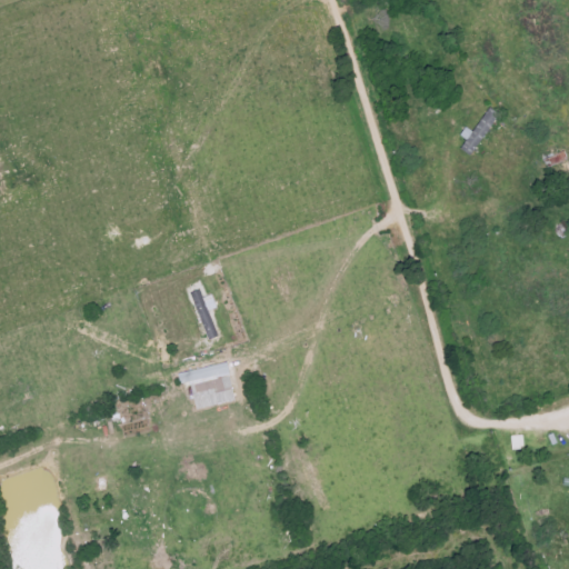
[(475,131),(468,127),(462,136),(469,140),(462,149),(472,156),(501,113),(491,107),(475,131)]
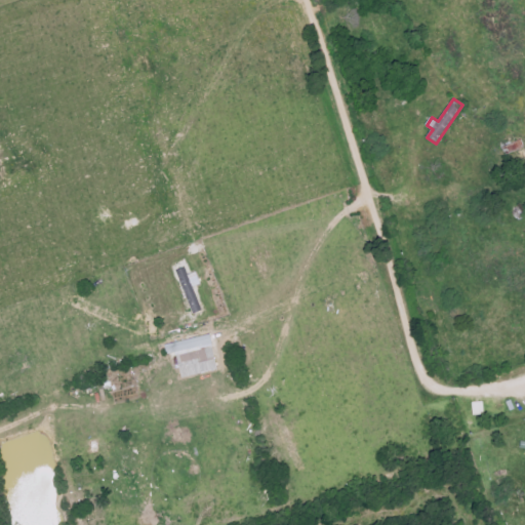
[(505,146),(511,163),(524,158),(524,149),(522,139),(505,146)]
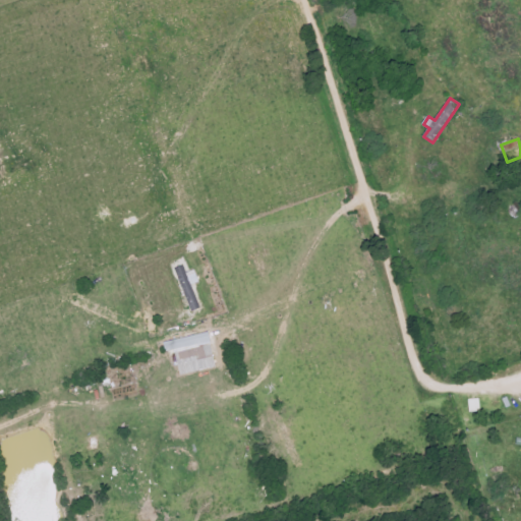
[(200,306),(192,283),(187,285),(182,273),(186,271),(184,265),(176,268),(191,310),(200,306)]
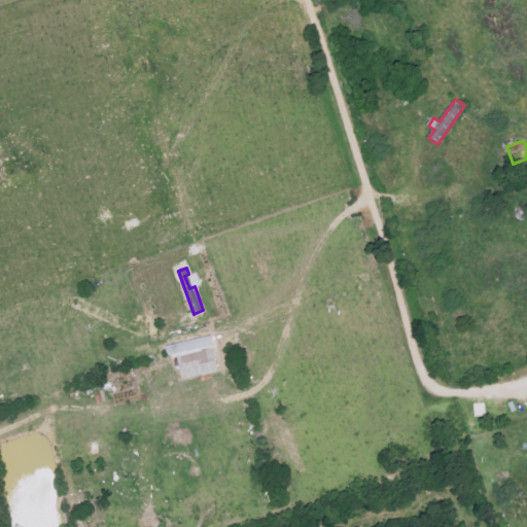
[(167,342),(169,353),(214,349),(213,338),(167,342)]
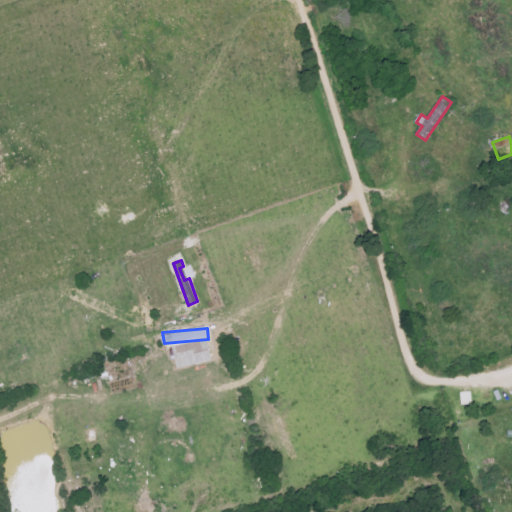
[(173,346),(179,368),(214,359),(208,337),(173,346)]
